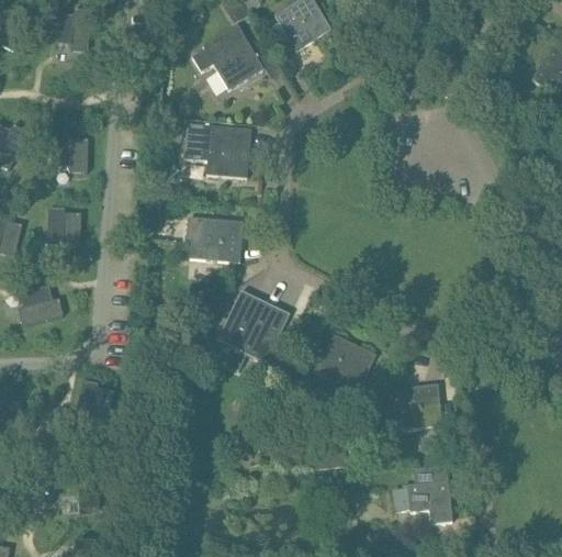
[(228,0),(225,2),(236,21),(249,13),(240,0),(228,0)]
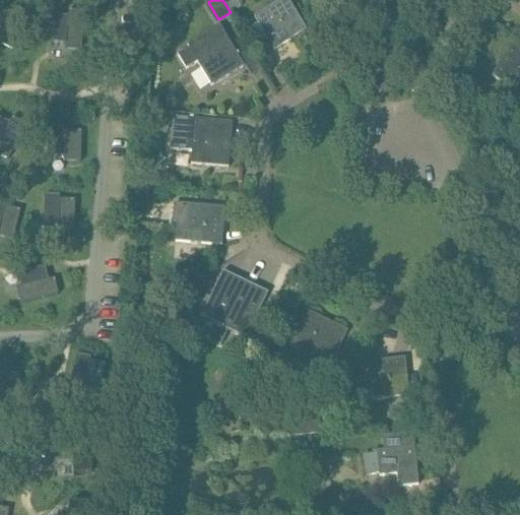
[(255,41),(266,33),(267,35),(283,23),(289,34),(287,35),(288,36),(306,25),(290,0),(274,0),(254,12),(258,20),(247,27),(255,41)]
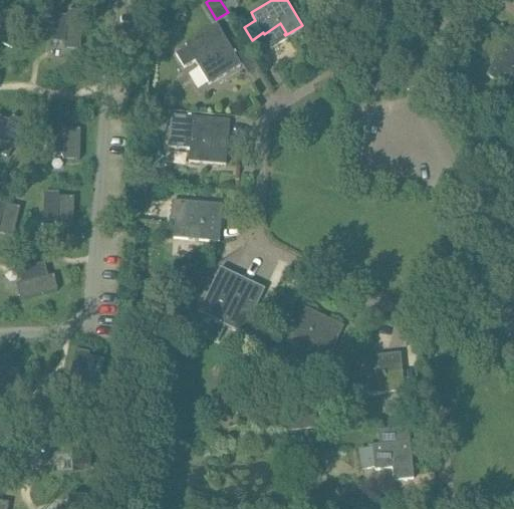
[(2,4),(0,7),(0,33),(2,34),(0,38),(14,46),(32,12),(17,5),(15,10),(2,4)]
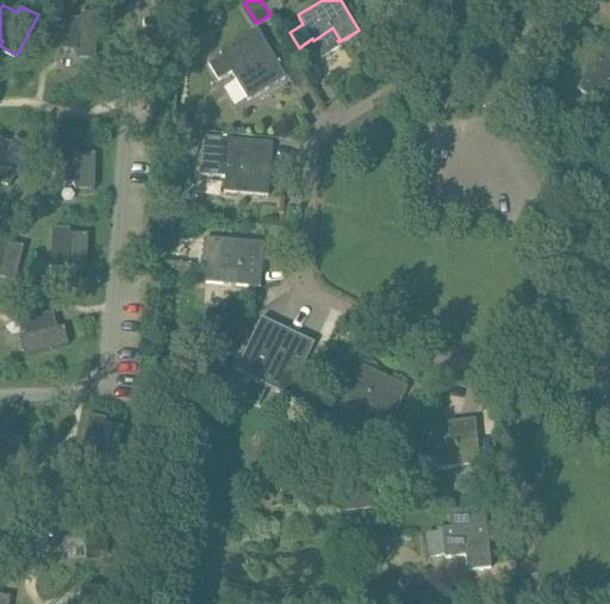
[(81,7),(80,14),(63,13),(60,45),(76,48),(76,54),(95,55),(100,10),(81,7)]
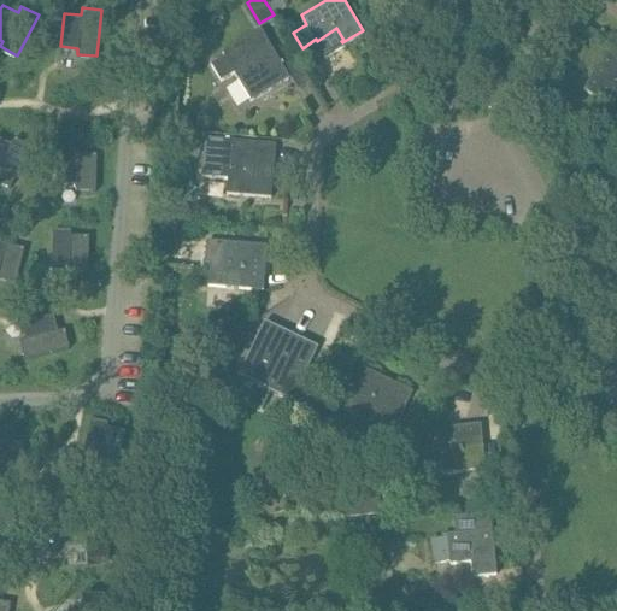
[(225,56),(215,62),(224,78),(235,71),(251,97),(289,75),(260,25),(222,48),(225,56)]
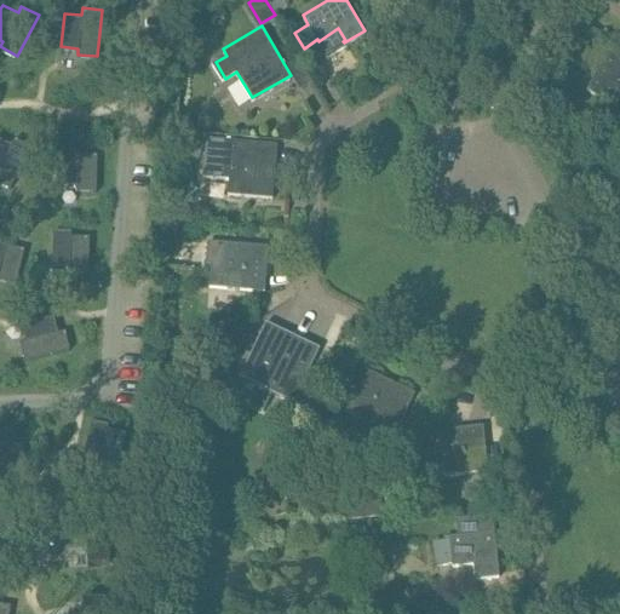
[(619,89),(619,53),(610,49),(586,86),(612,102),(619,89)]
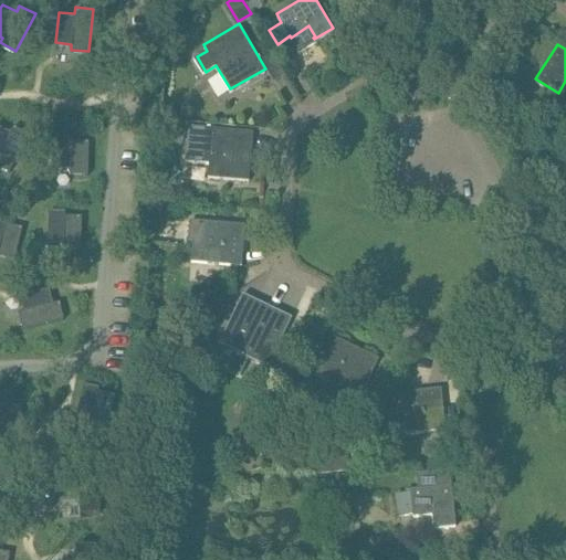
[(13,124),(10,129),(0,124),(0,165),(9,169),(29,131),(13,124)]
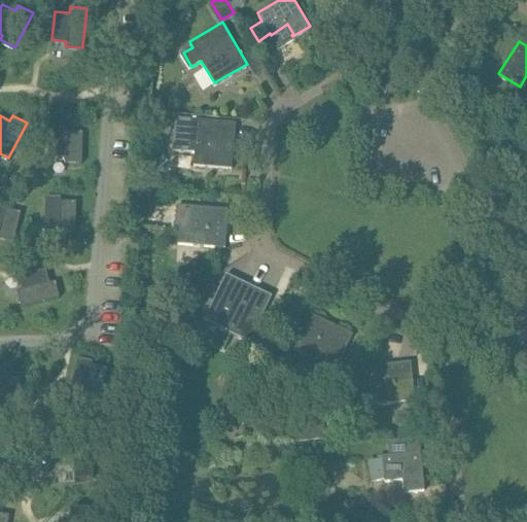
[(175,115),(172,148),(195,150),(194,163),(232,166),(236,120),(175,115)]
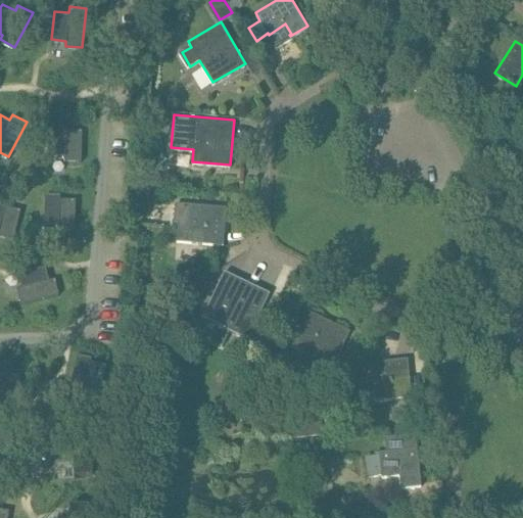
[(81,158),(82,129),(66,128),(66,124),(51,124),(51,154),(65,154),(64,158),(81,158)]
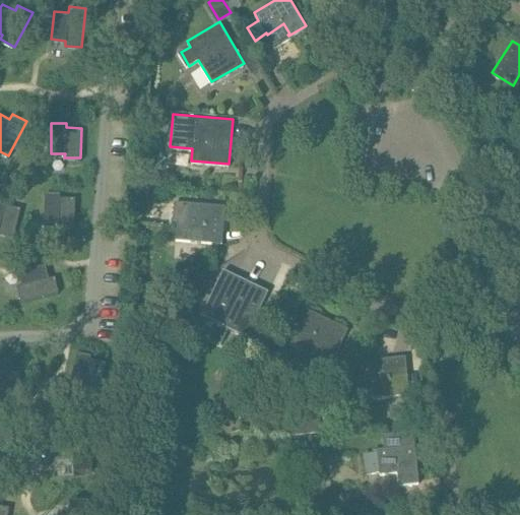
[(74,227),(75,196),(60,195),(60,191),(45,191),(44,220),(58,221),(58,226),(74,227)]
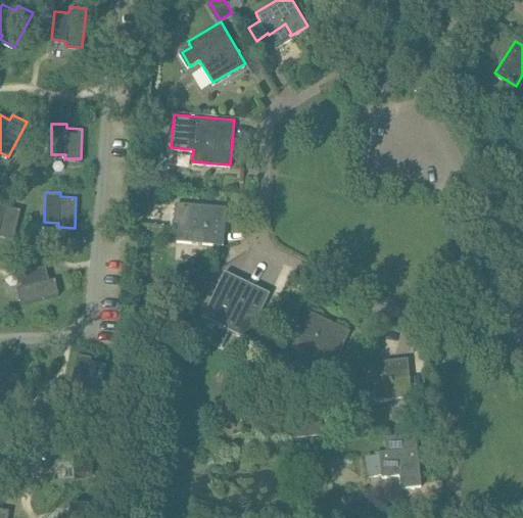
[(0,234),(13,237),(20,207),(5,204),(6,200),(0,198),(0,234)]
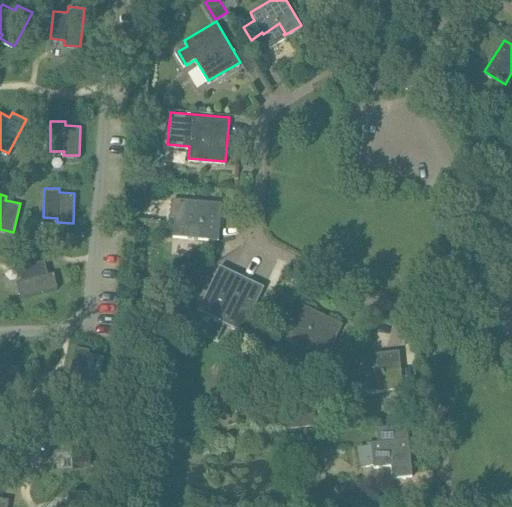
[(172,197),(170,215),(175,215),(174,234),(218,238),(222,201),(172,197)]
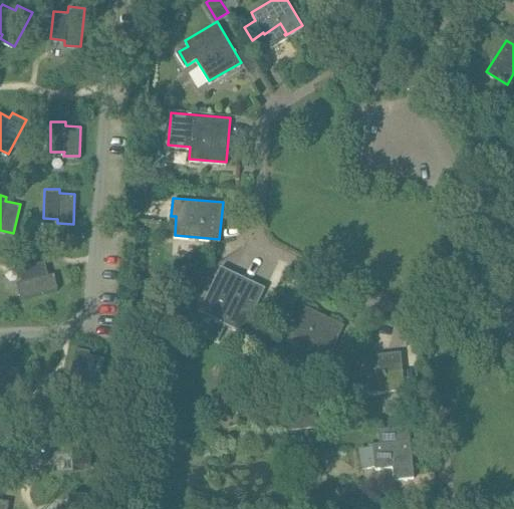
[(54,271),(48,273),(44,259),(18,266),(21,280),(16,281),(20,296),(57,287),(54,271)]
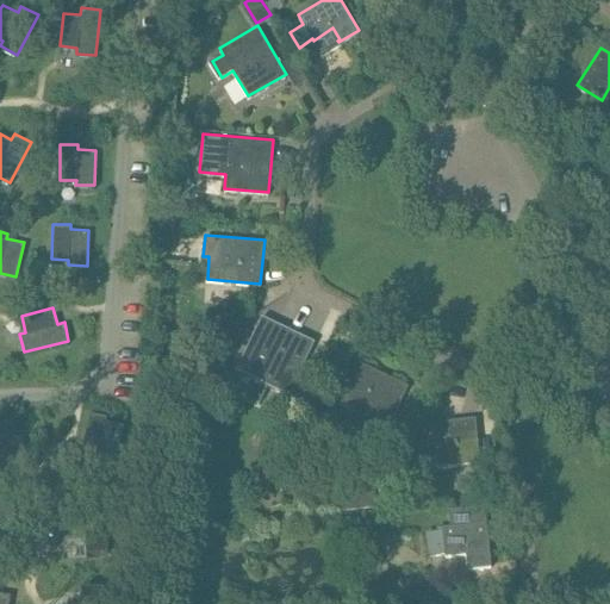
[(236,368),(228,385),(259,400),(267,384),(288,393),(296,379),(315,340),(302,332),(262,313),(251,335),(236,368)]
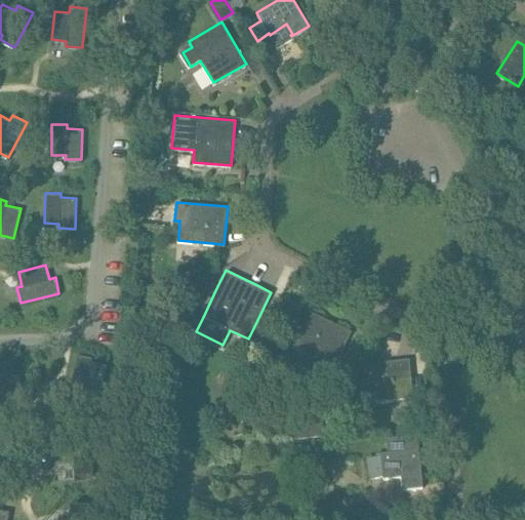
[(146,301),(140,304),(146,311),(163,301),(158,292),(150,292),(144,296),(146,301)]
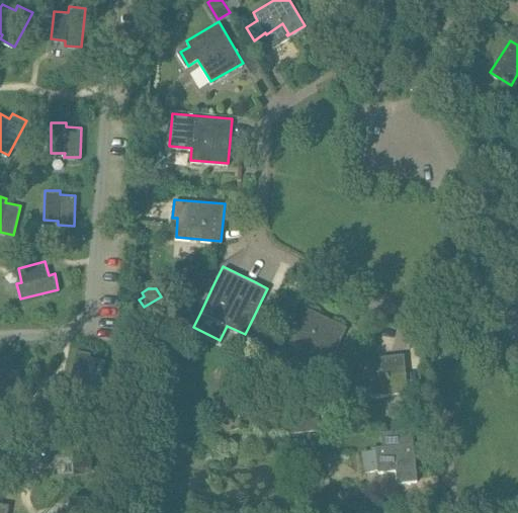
[(296,325),(289,340),(300,346),(301,346),(297,354),(294,360),(324,373),(346,326),(339,323),(306,307),(296,325)]
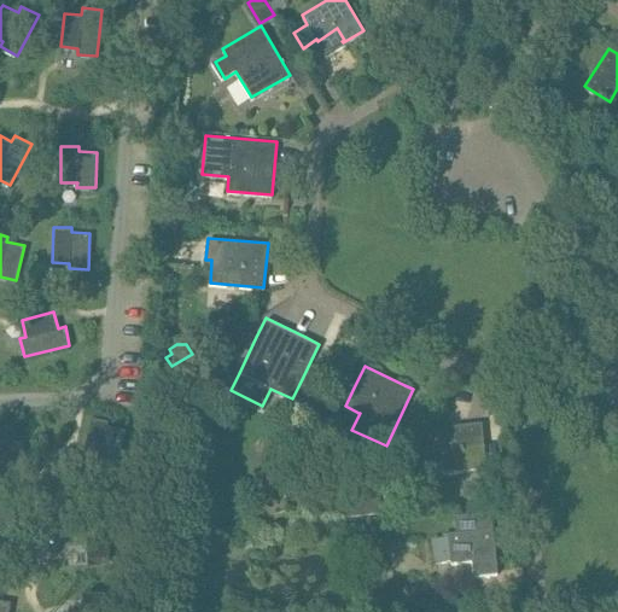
[(431,450),(439,449),(439,455),(461,453),(462,468),(487,466),(482,421),(437,426),(437,435),(430,435),(431,450)]
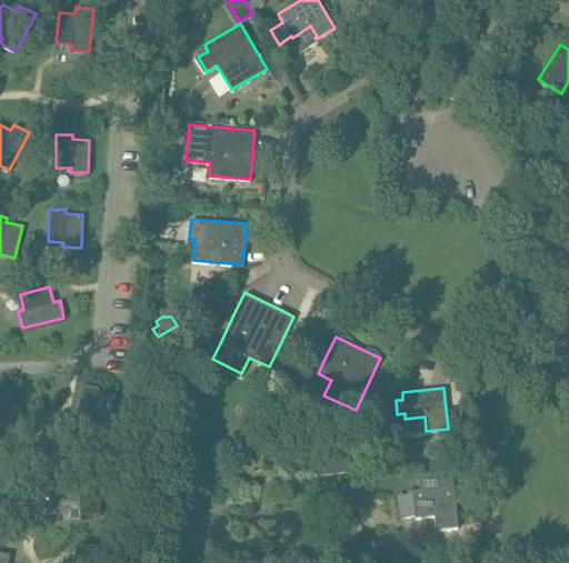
[(368,453),(353,454),(355,466),(369,465),(368,453)]
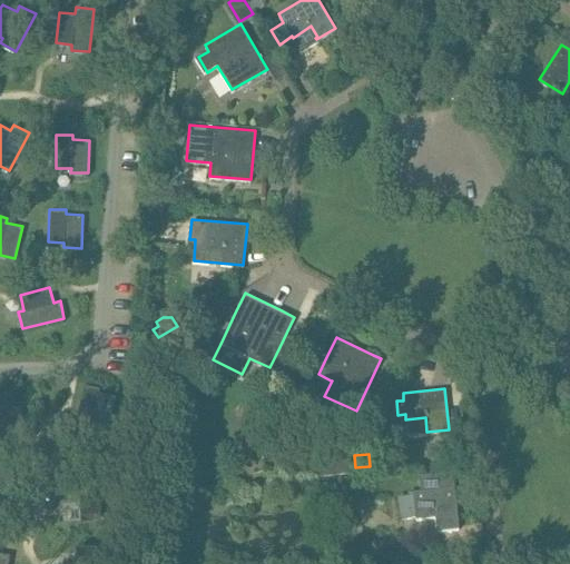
[(343,464),(321,466),(322,475),(354,472),(352,457),(342,458),(343,464)]
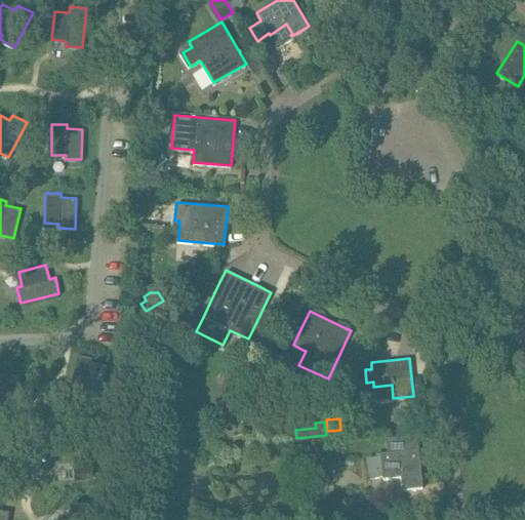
[(374,454),(364,455),(366,476),(375,475),(382,474),(384,477),(401,475),(402,487),(422,485),(416,433),(385,436),(386,450),(374,451),(374,454)]
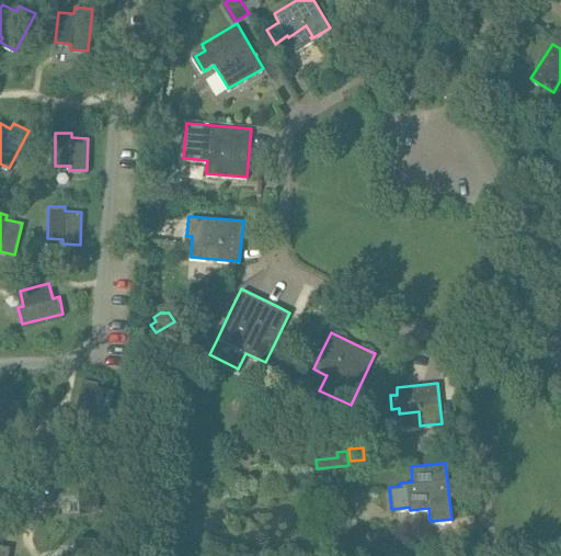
[(0,543),(0,555),(8,555),(10,545),(0,543)]
